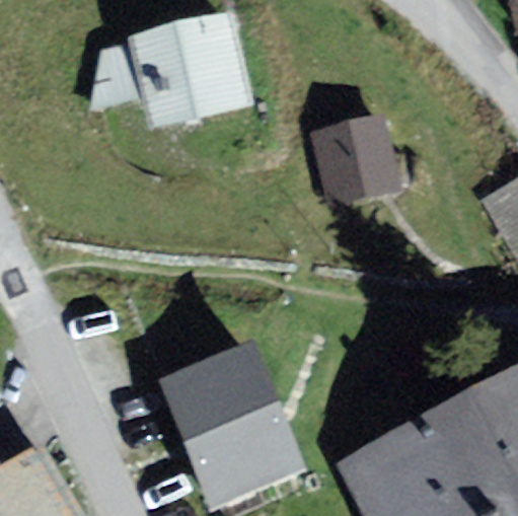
[(498,0),(503,22),(517,19),(517,0),(498,0)]
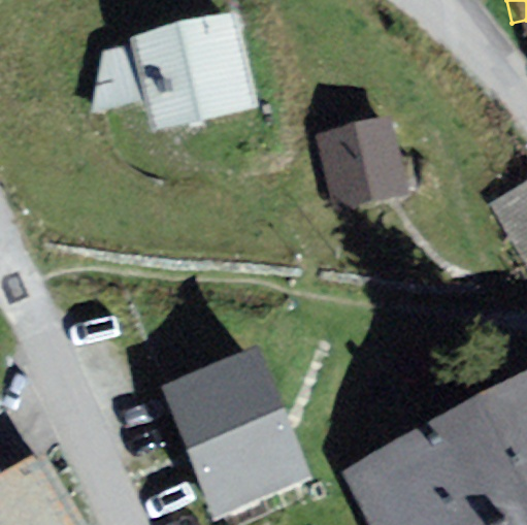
[(260,116),(239,19),(91,55),(81,118),(141,103),(146,140),(260,116)]
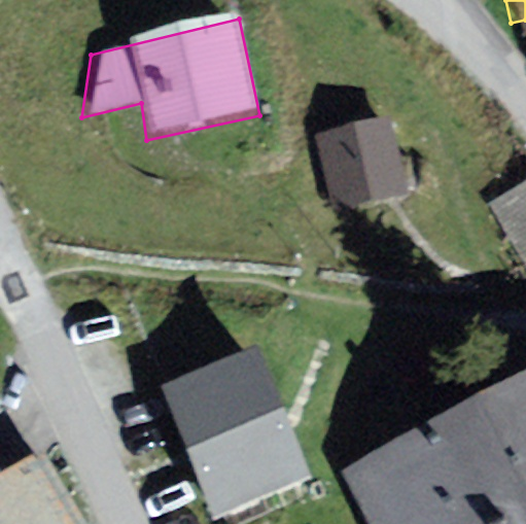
[(389,120),(309,136),(325,215),(405,200),(389,120)]
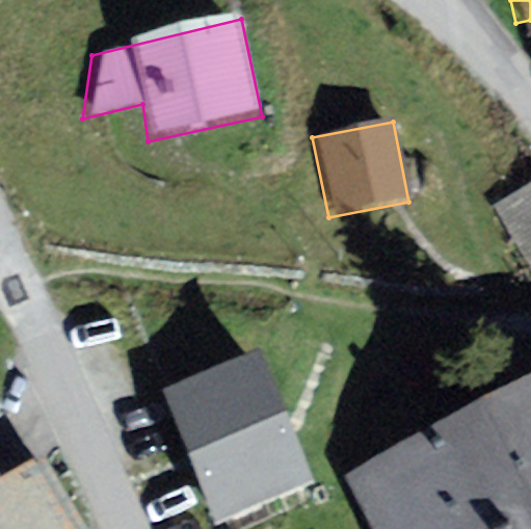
[(530,203),(507,216),(530,261),(530,203)]
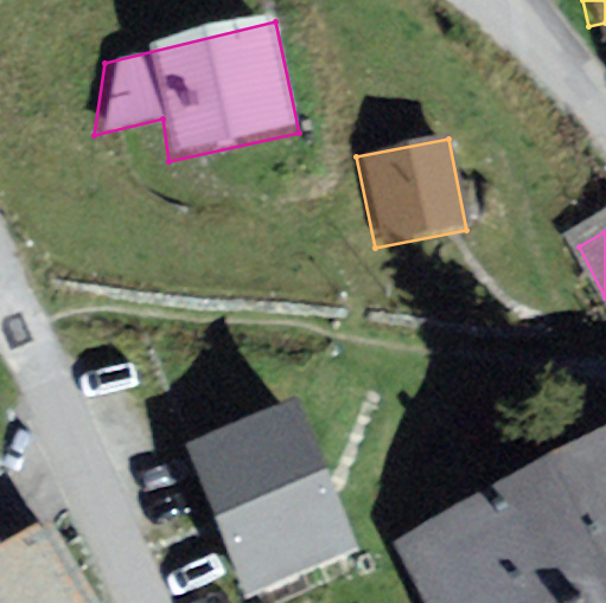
[(327,470),(297,393),(184,438),(215,514),(327,470)]
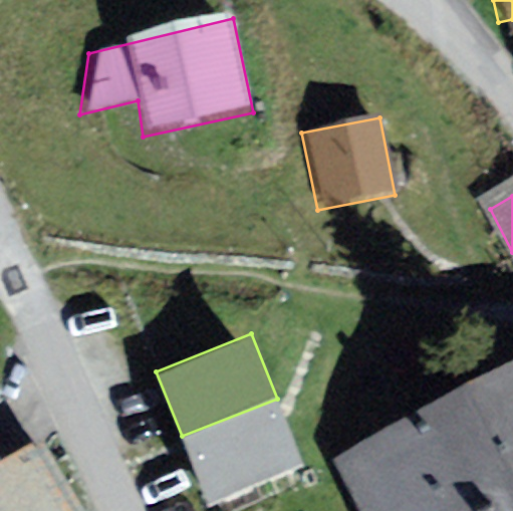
[(512,510),(512,365),(323,463),(347,510),(512,510)]
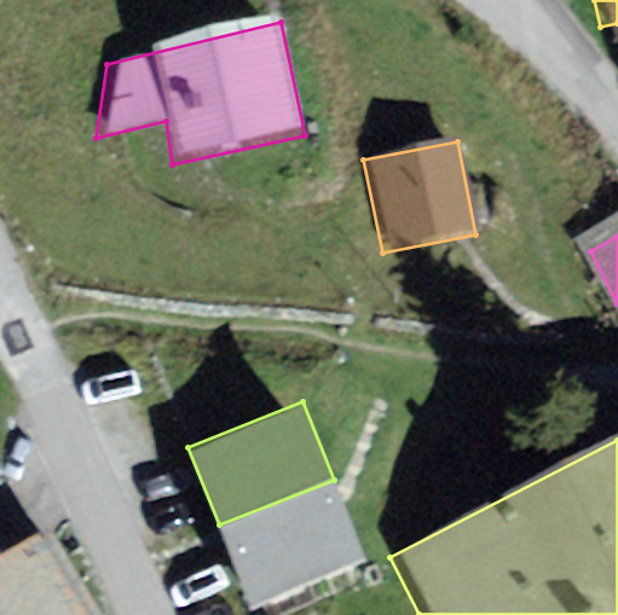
[(365,557),(334,480),(219,524),(250,603),(365,557)]
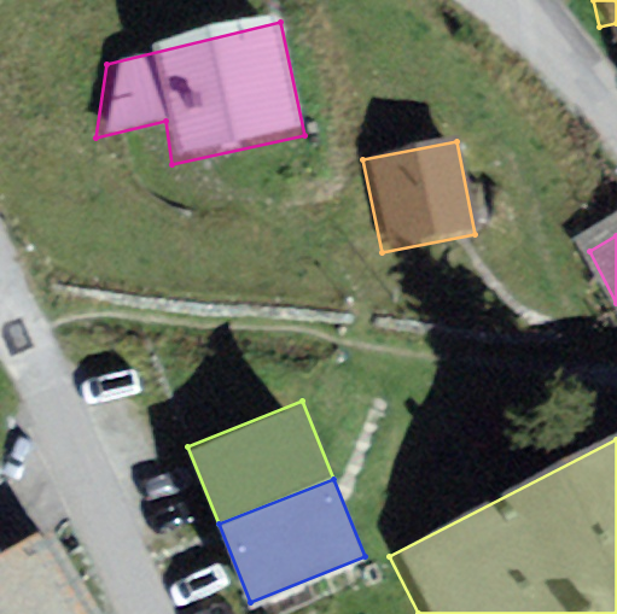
[(6,551),(0,555),(0,613),(87,613),(54,561),(24,580),(6,551)]
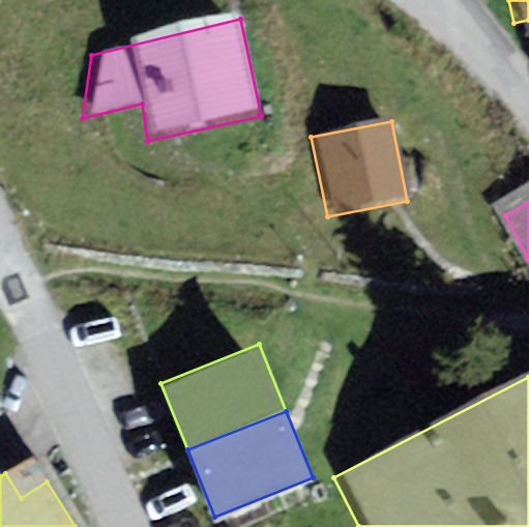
All buildings are outlined.
